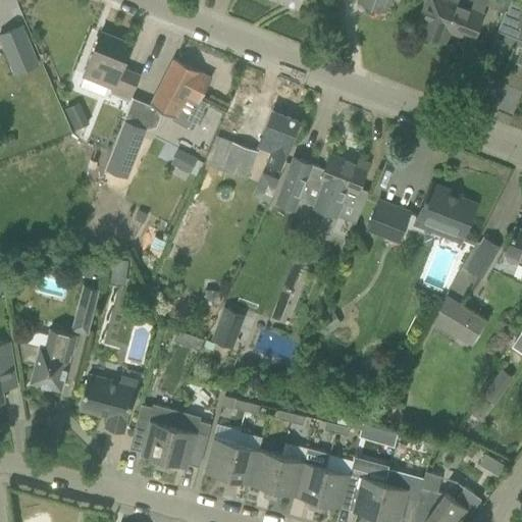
[(358,0),(383,10),(387,0),(358,0)]
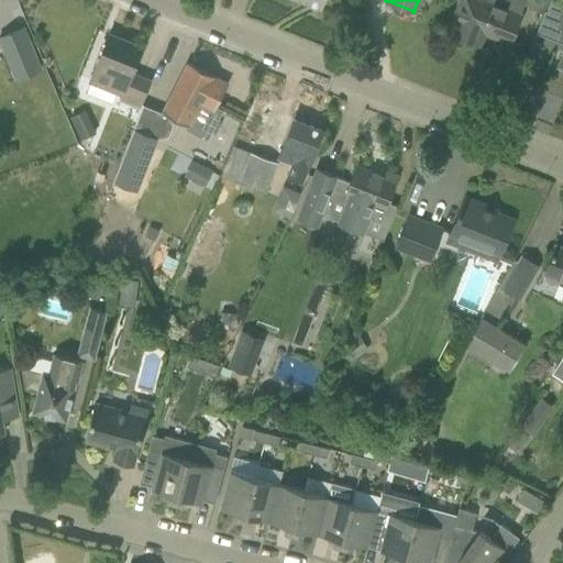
[(461,0),(449,33),(478,45),(484,33),(509,43),(517,22),(520,15),(519,14),(525,2),(541,9),(545,10),(549,0),(505,0),(505,3),(495,0),(461,0)]
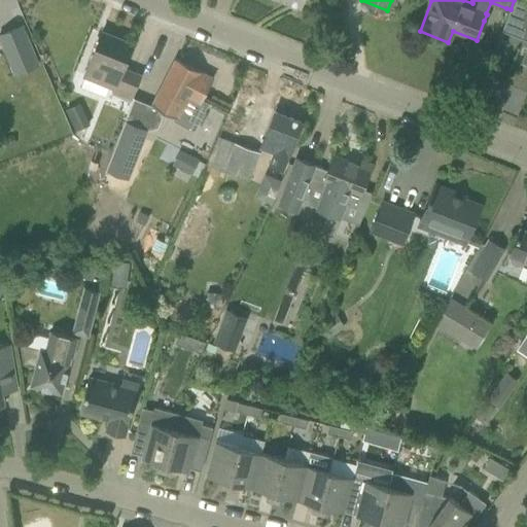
[(510,14),(502,32),(524,41),(526,41),(526,49),(522,63),(526,64),(526,0),(514,0),(511,9),(513,10),(512,14),(510,14)]
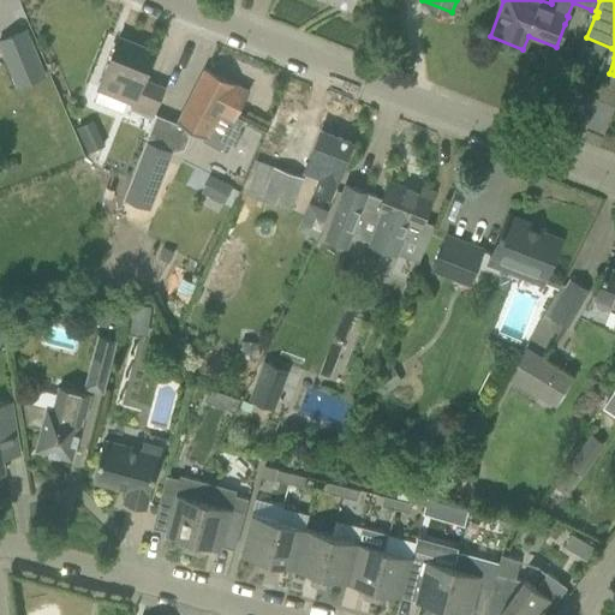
[(24,28),(0,37),(0,48),(16,87),(43,75),(24,28)]
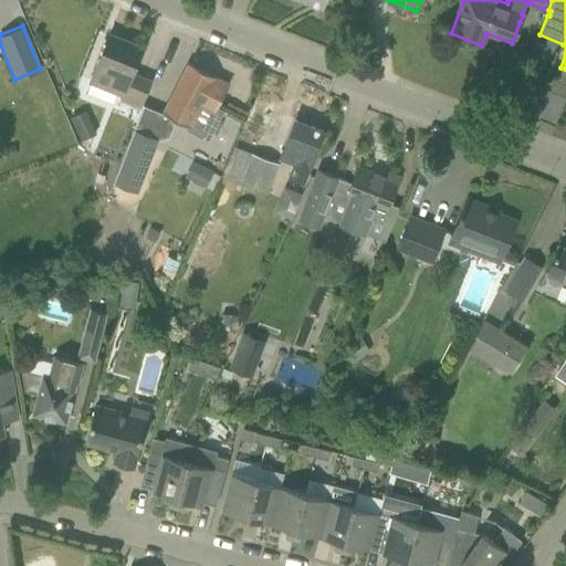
[(109,34),(101,55),(91,81),(123,93),(119,100),(140,108),(152,82),(132,73),(142,48),(109,34)]
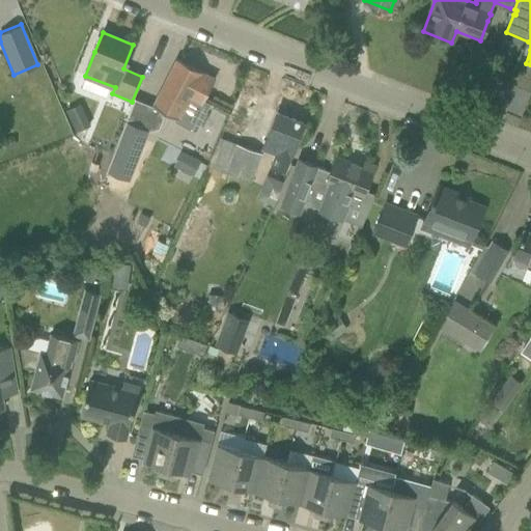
[(189,102),(200,108),(215,79),(202,73),(203,73),(177,59),(152,106),(179,120),(189,102)]
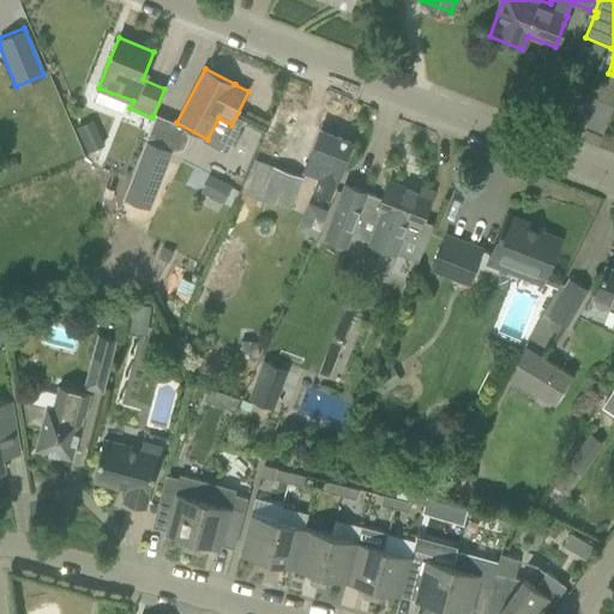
[(91,122),(77,130),(88,152),(102,146),(91,122)]
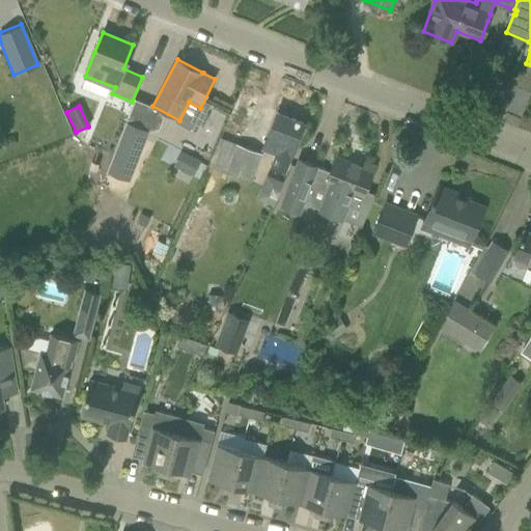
[(277,113),(269,132),(262,149),(277,156),(272,167),(284,172),(294,147),(295,148),(304,123),(277,113)]
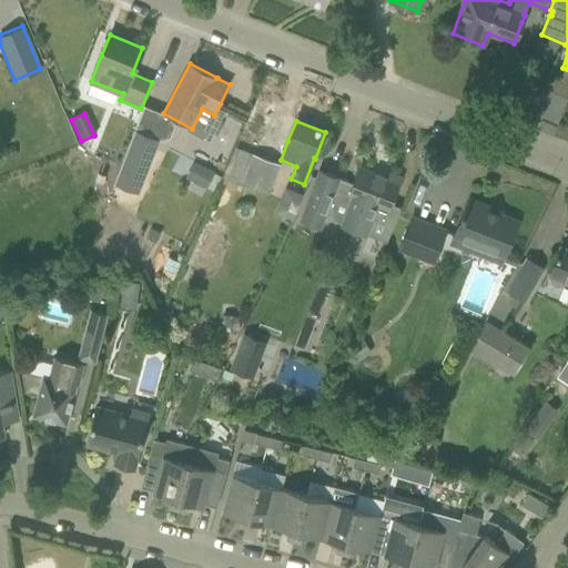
[(135,131),(114,185),(138,193),(158,140),(135,131)]
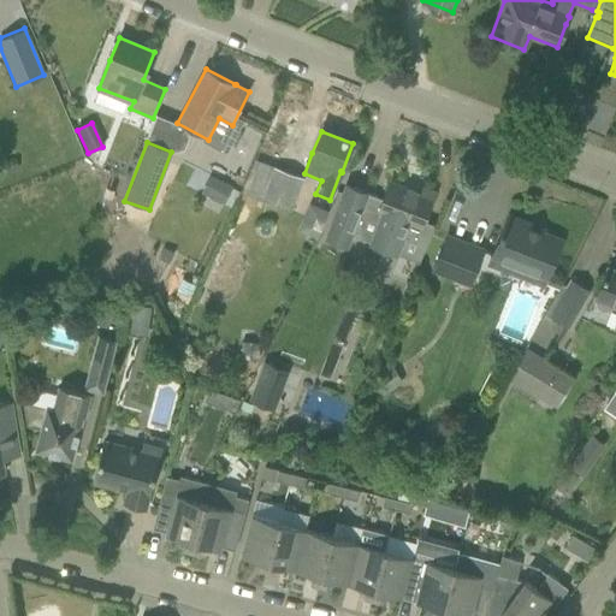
[(289,163),(271,155),(254,195),(271,202),(289,163)]
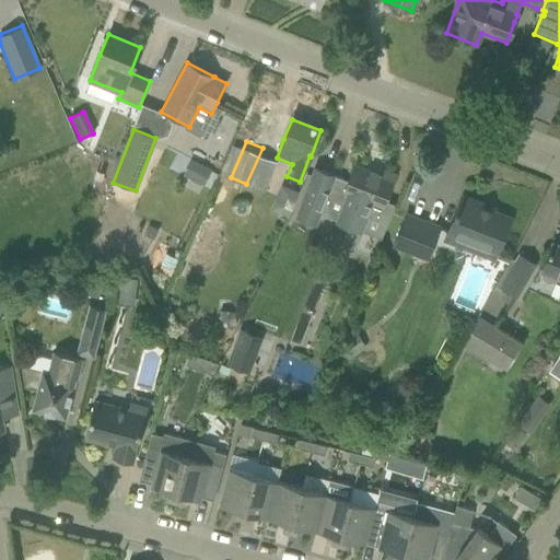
[(198,164),(190,179),(203,186),(211,171),(198,164)]
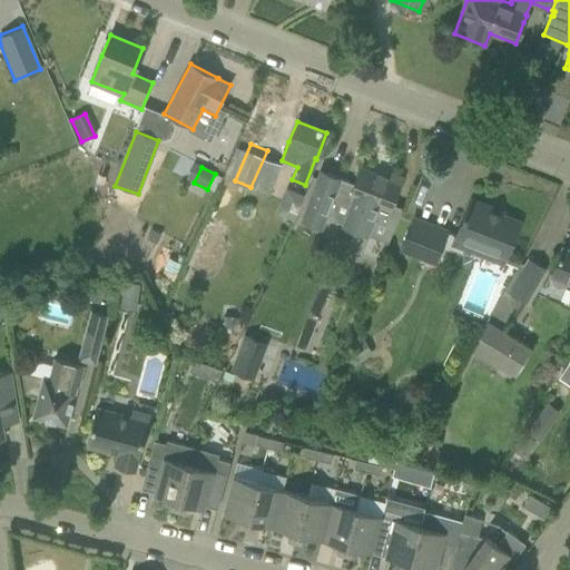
[(340,178),(321,170),(302,220),(321,228),(325,218),(344,225),(344,226),(366,235),(375,213),(387,217),(402,179),(389,175),(386,179),(361,169),(354,185),(340,179),(340,178)]
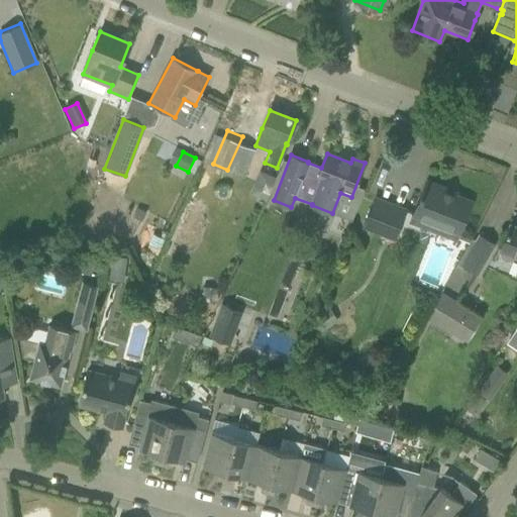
[(268,200),(277,177),(260,170),(250,193),(268,200)]
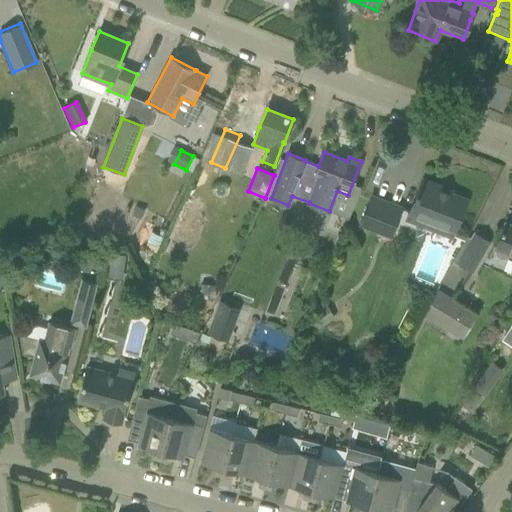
[(422,180),(411,207),(408,215),(452,232),(455,225),(456,225),(459,218),(466,200),(439,189),(440,187),(422,180)]
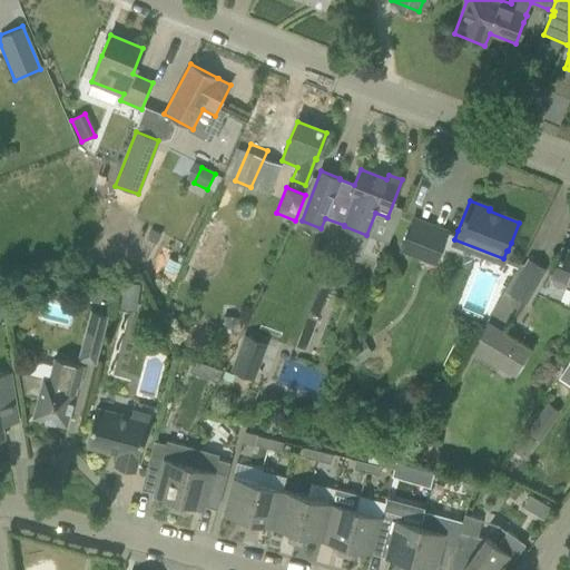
[(413,219),(402,254),(431,264),(443,229),(413,219)]
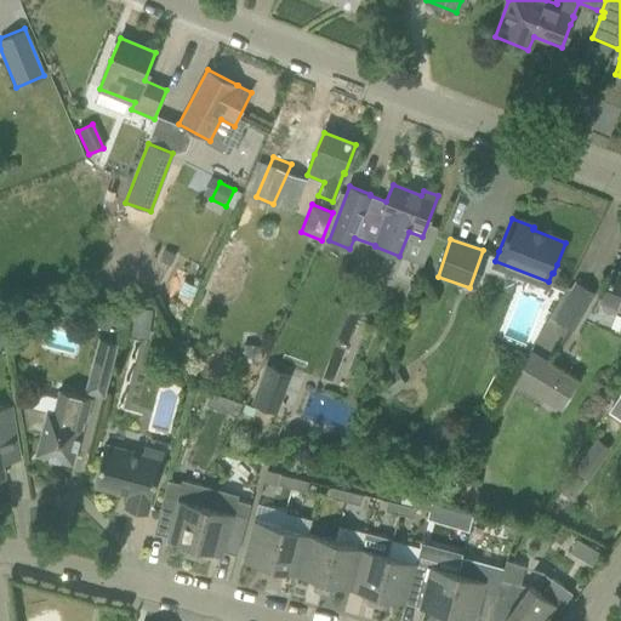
[(600,301),(600,305),(602,309),(607,312),(610,313),(615,312),(616,311),(617,307),(620,308),(620,273),(613,271),(600,301)]
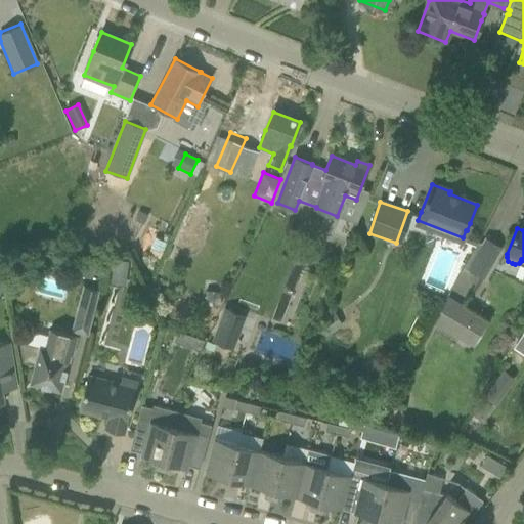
[(465,269),(482,279),(500,248),(483,237),(465,269)]
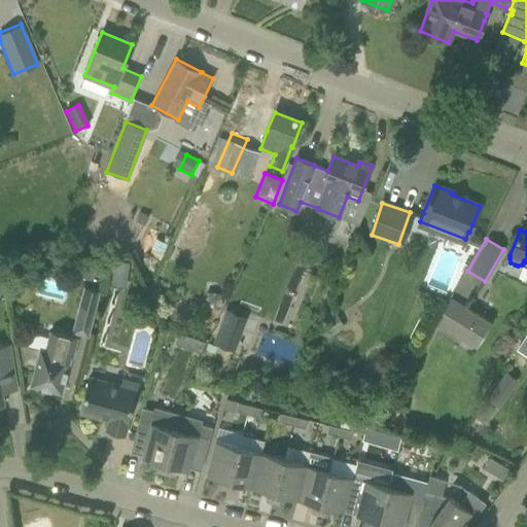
[(75,264),(72,275),(100,281),(106,255),(75,264)]
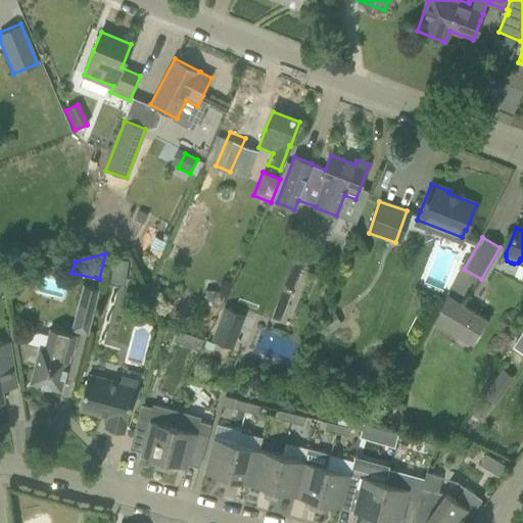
[(111,259),(108,284),(125,286),(127,262),(111,259)]
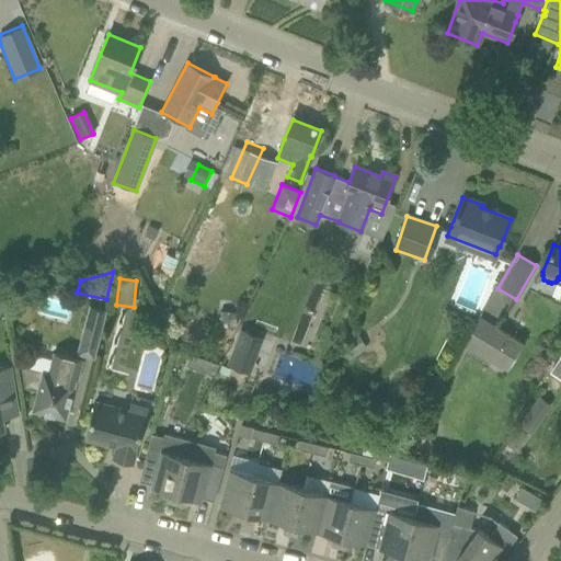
[(82,331),(80,338),(99,342),(100,335),(106,309),(89,305),(82,331)]
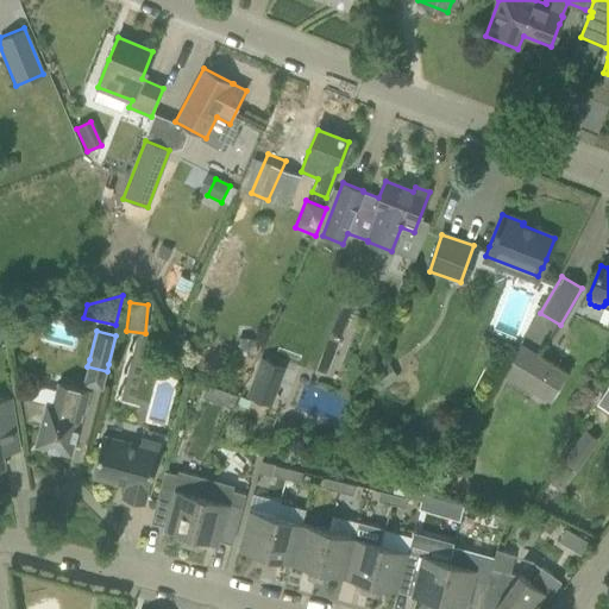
[(238,338),(237,352),(255,353),(256,338),(238,338)]
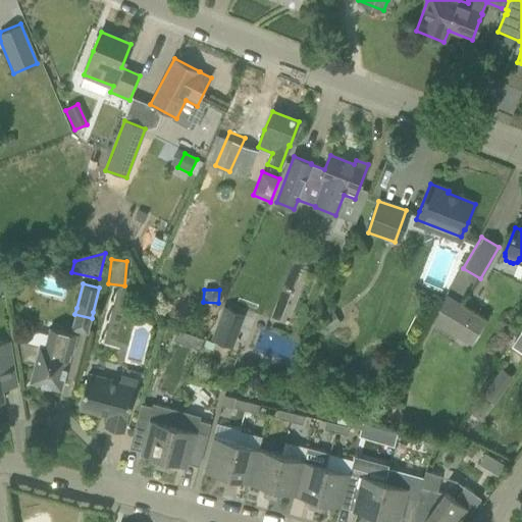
[(445,297),(430,320),(472,346),(486,321),(445,297)]
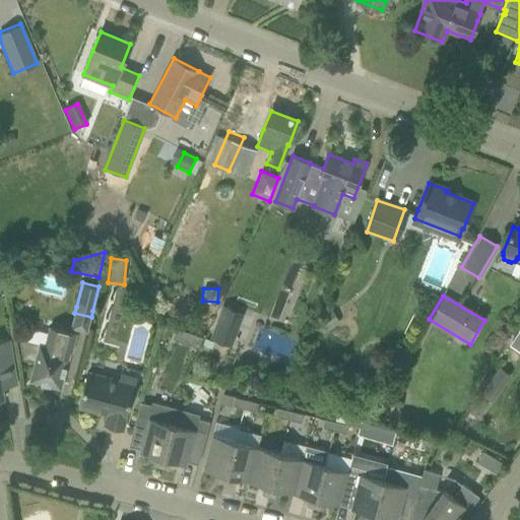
[(216,321),(210,337),(231,344),(237,329),(216,321)]
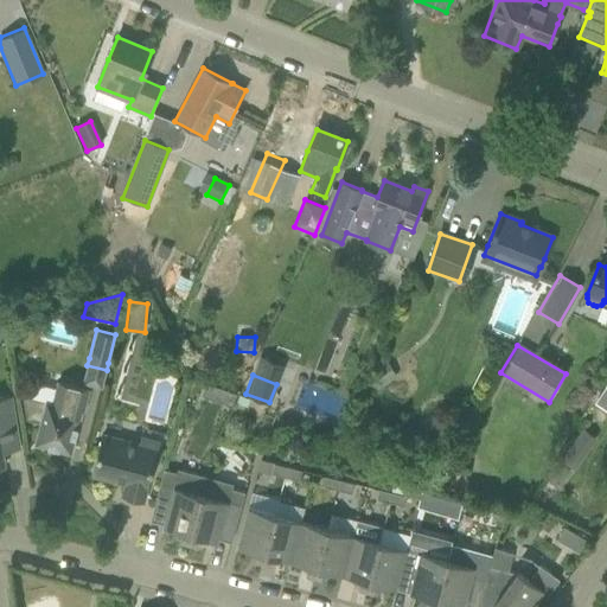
[(71,447),(87,389),(61,382),(56,398),(58,398),(57,406),(46,403),(23,398),(26,419),(40,423),(36,441),(40,446),(65,452),(65,451),(63,449),(64,446),(71,447)]
